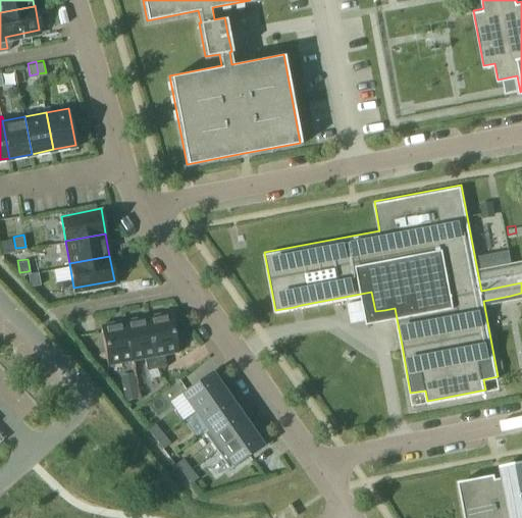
[(521,261),(477,270),(481,291),(521,282),(521,261)]
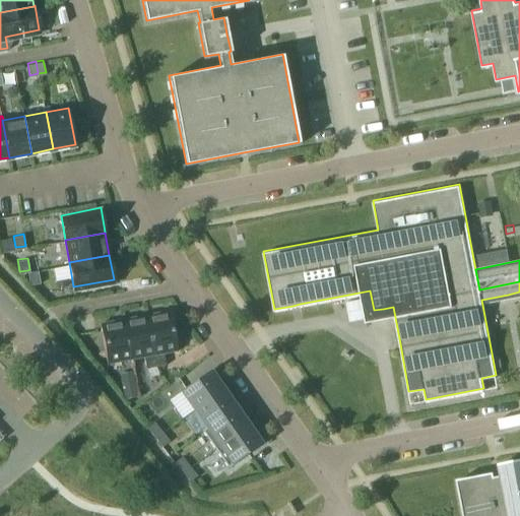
[(29,282),(40,281),(38,269),(29,270),(29,269),(27,270),(29,282)]
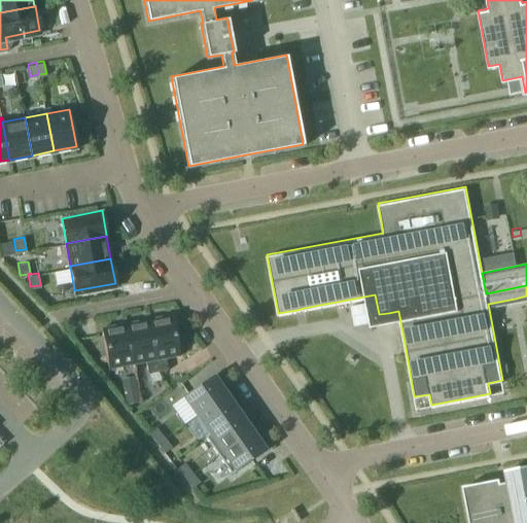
[(172,312),(148,317),(159,369),(168,368),(166,355),(179,353),(172,312)]
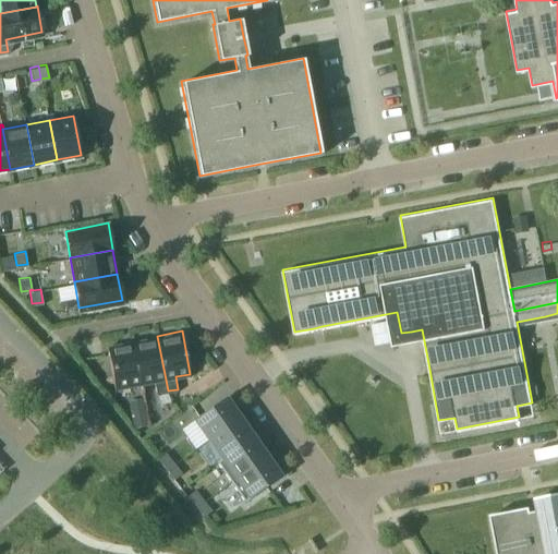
[(168,390),(157,336),(132,340),(140,383),(154,381),(157,393),(168,390)]
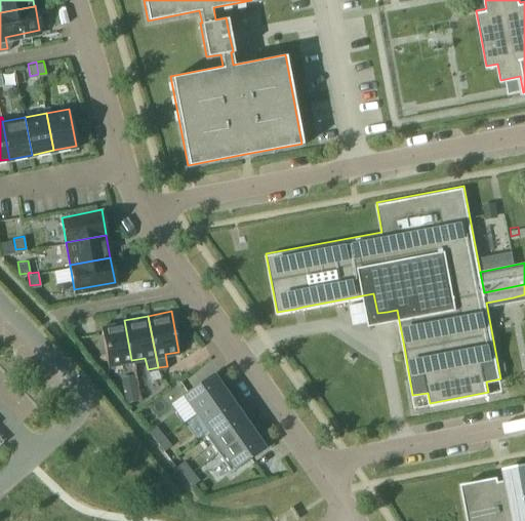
[(131,360),(124,320),(101,324),(108,364),(131,360)]
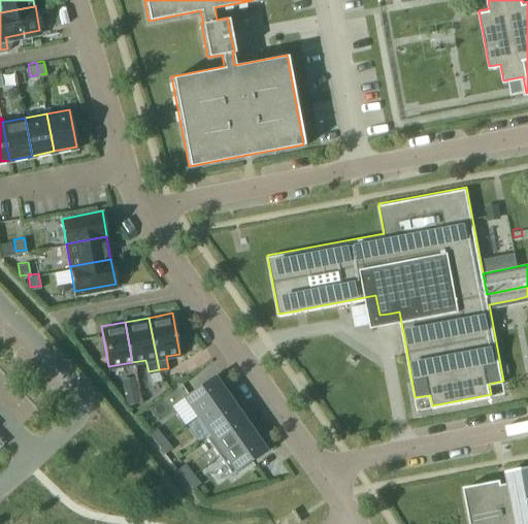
[(184,395),(196,413),(227,391),(213,373),(184,395)]
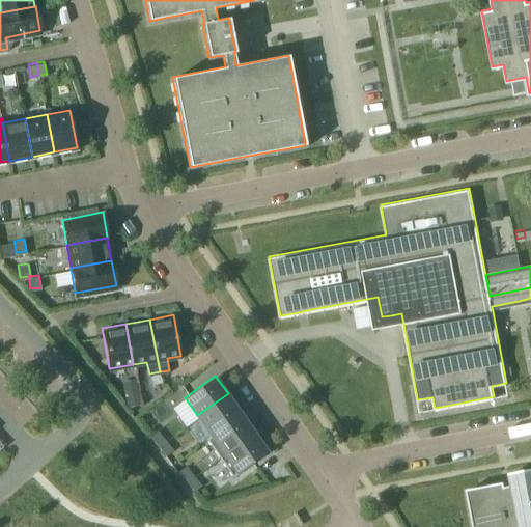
[(124,390),(128,405),(141,403),(138,387),(124,390)]
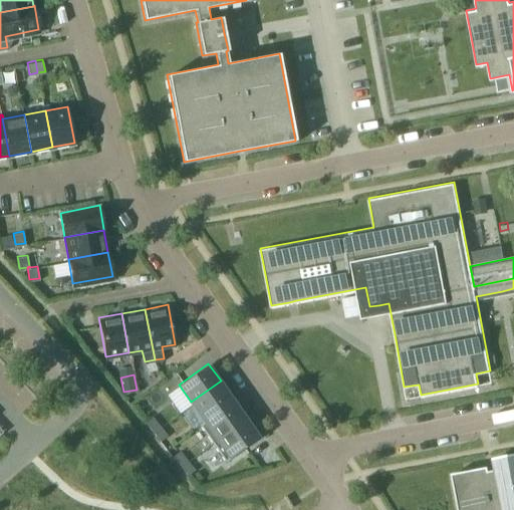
[(203,420),(233,399),(221,380),(191,402),(203,420)]
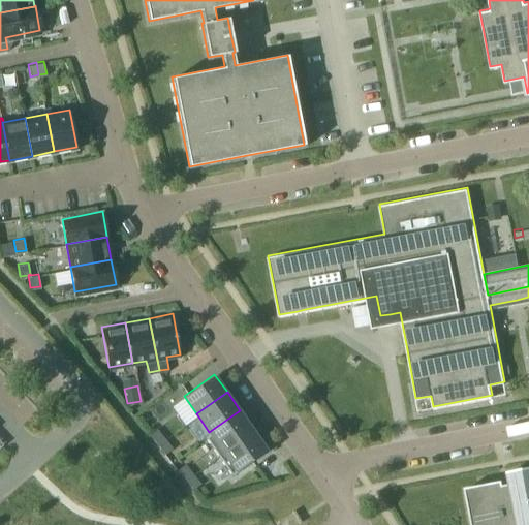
[(240,410),(209,432),(205,435),(218,454),(253,430),(240,410)]
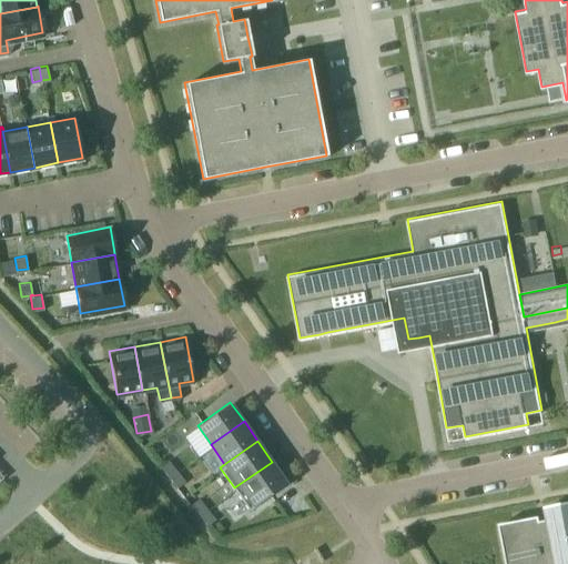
[(169,475),(176,469),(168,459),(161,464),(169,475)]
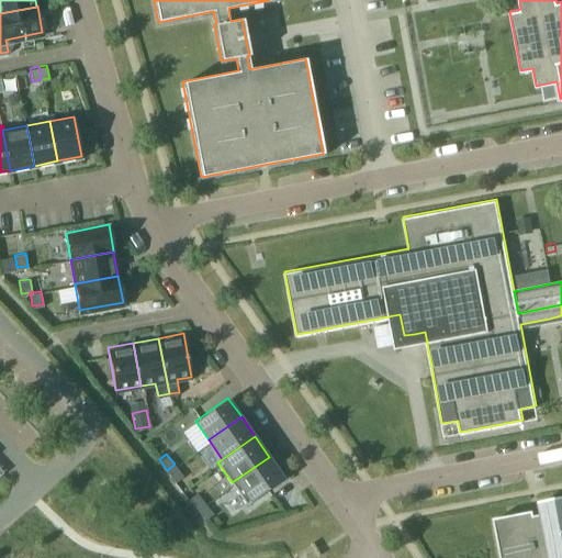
[(269,457),(232,482),(246,503),(283,477),(269,457)]
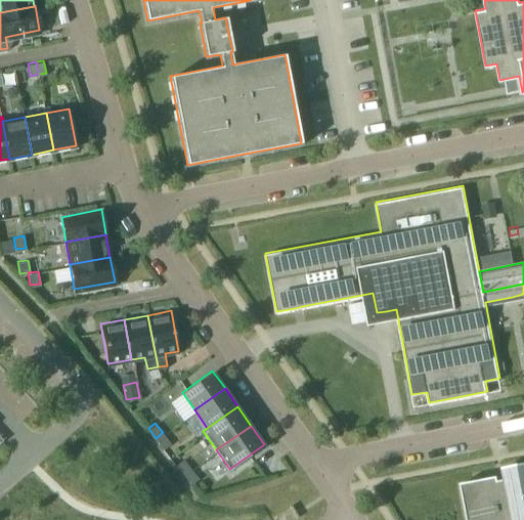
[(163,432),(156,438),(164,447),(170,442),(163,432)]
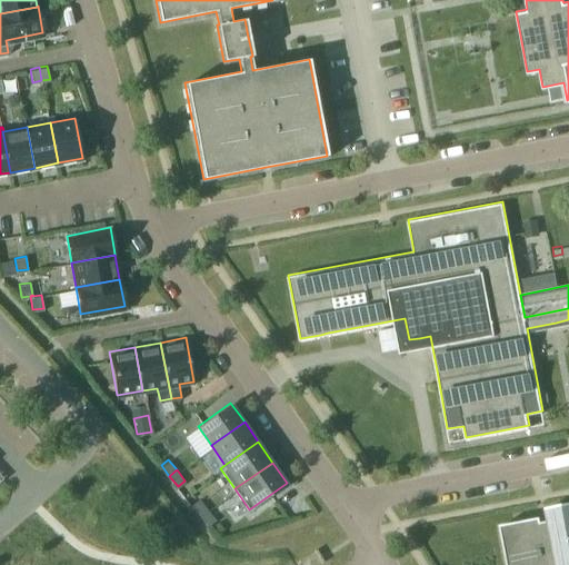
[(200,514),(207,508),(199,497),(191,503),(200,514)]
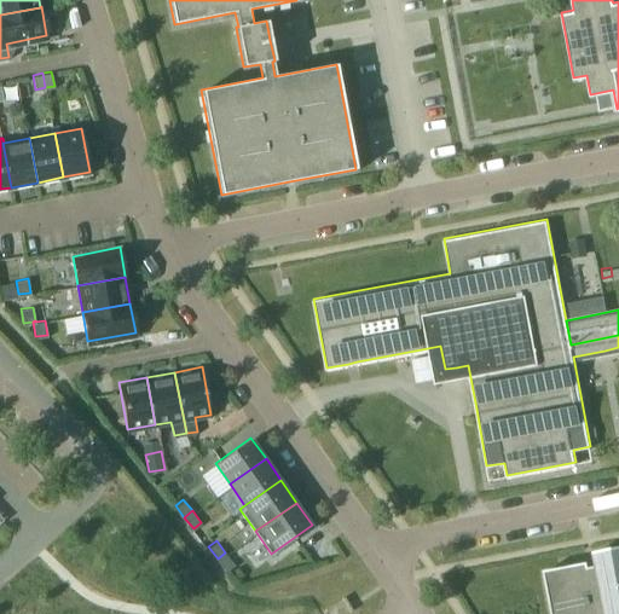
[(618,613),(618,545),(594,551),(596,565),(589,566),(588,561),(544,569),(551,613),(618,613)]
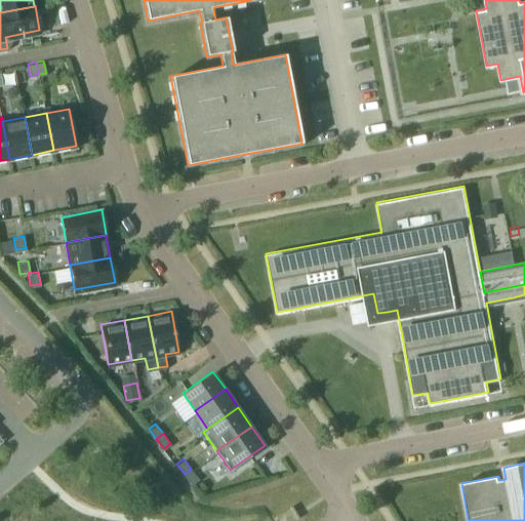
[(199,478),(191,469),(185,474),(192,483),(199,478)]
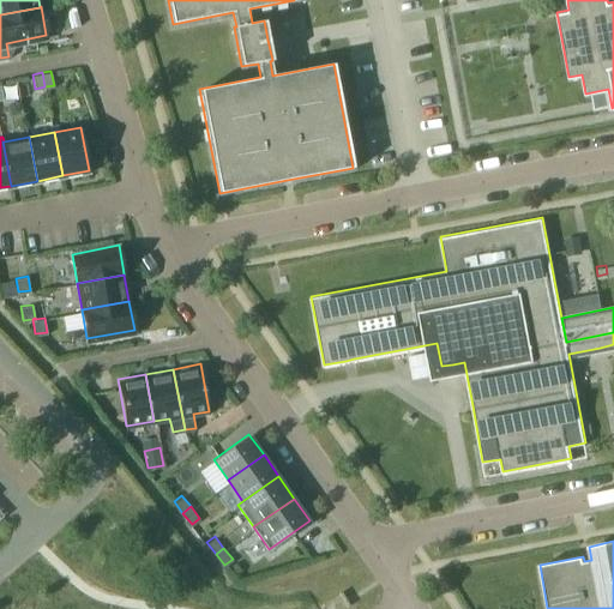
[(342,589),(320,602),(325,608),(337,608),(349,602),(342,589)]
